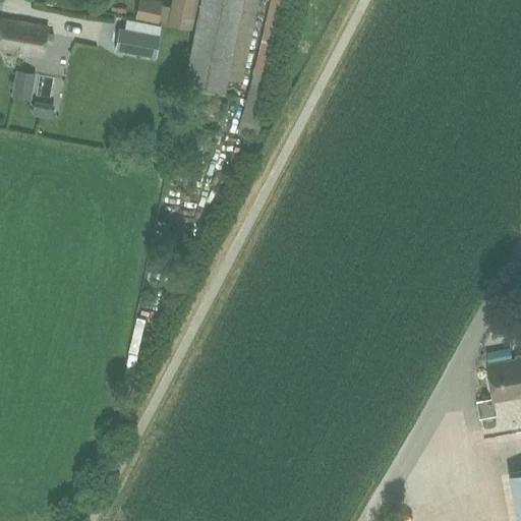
[(193,29),(198,0),(170,0),(166,22),(193,29)]
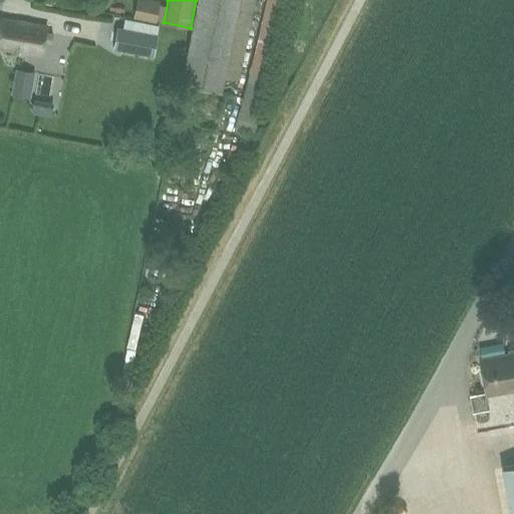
[(198,0),(181,83),(221,91),(239,0),(198,0)]
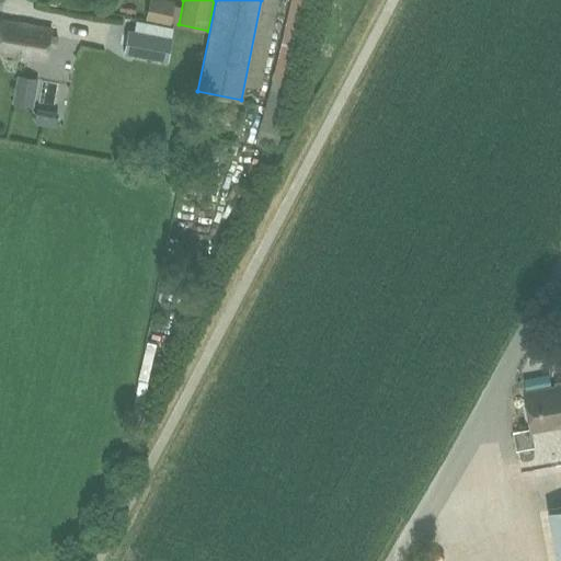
[(0,52),(44,60),(47,46),(54,47),(56,36),(48,35),(49,29),(0,20),(0,52)]
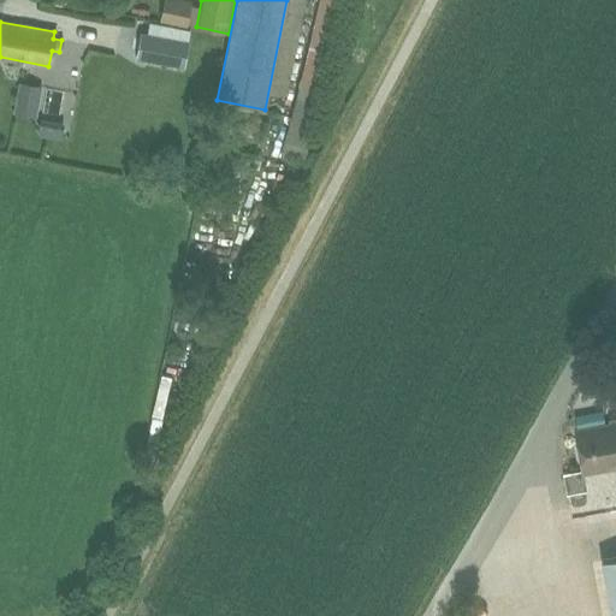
[(140,33),(136,57),(182,64),(189,30),(150,23),(148,34),(140,33)]
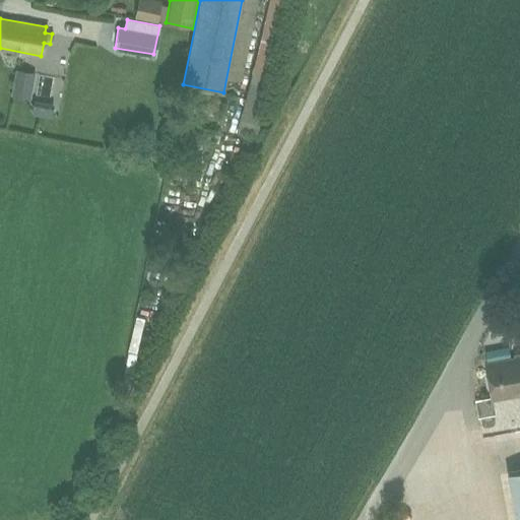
[(12,94),(29,98),(34,73),(16,70),(12,94)]
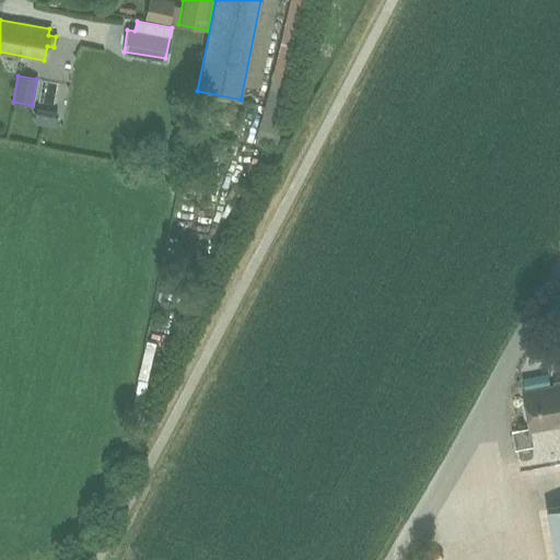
[(559,408),(559,407),(559,385),(523,393),(526,411),(558,406),(559,408)]
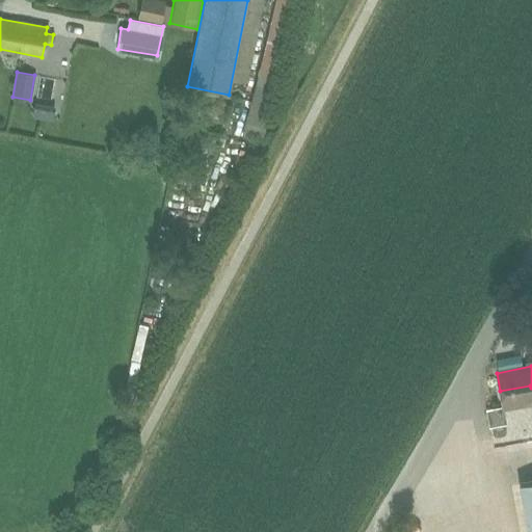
[(530,386),(500,391),(503,408),(531,402),(531,387),(531,388),(530,386)]
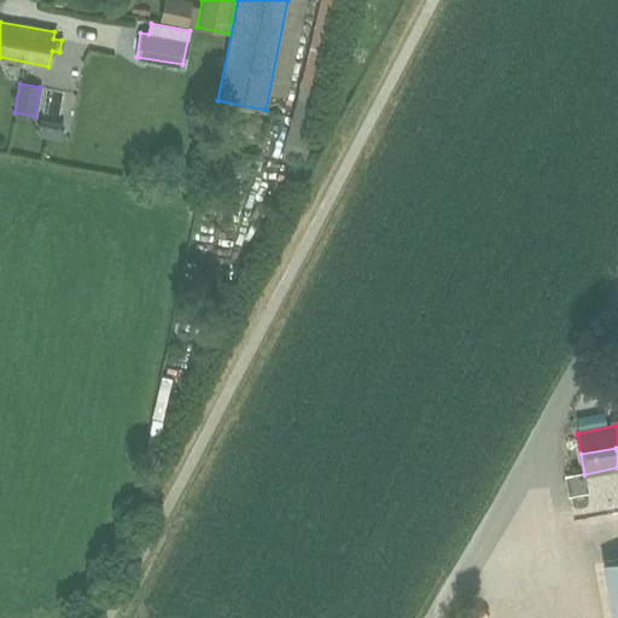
[(582,473),(564,477),(567,496),(586,493),(582,473)]
